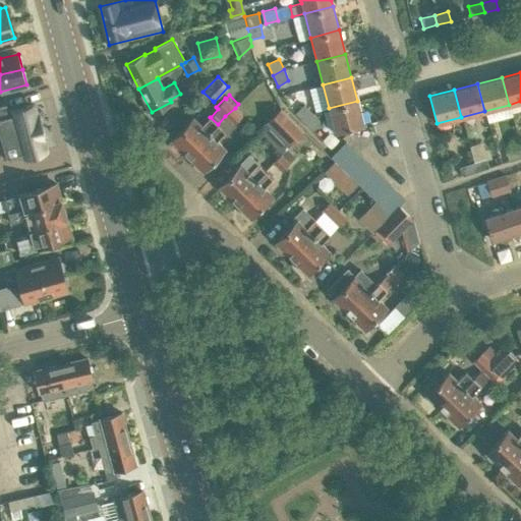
[(6,101),(0,102),(0,135),(7,160),(23,155),(23,156),(46,149),(43,137),(37,115),(34,104),(11,111),(4,113),(1,104),(6,102),(6,101)]
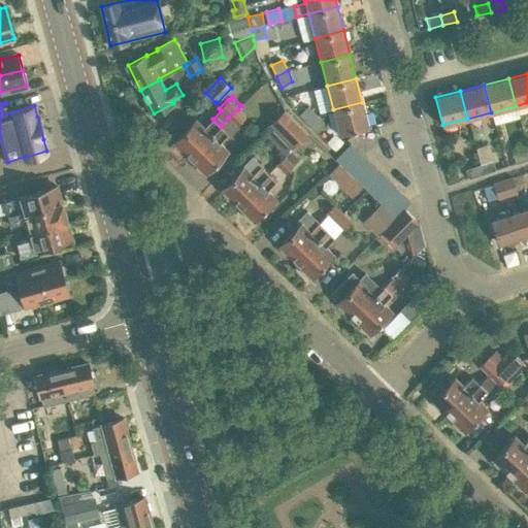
[(362,102),(333,109),(340,135),(341,134),(367,127),(367,128),(369,127),(362,102)]
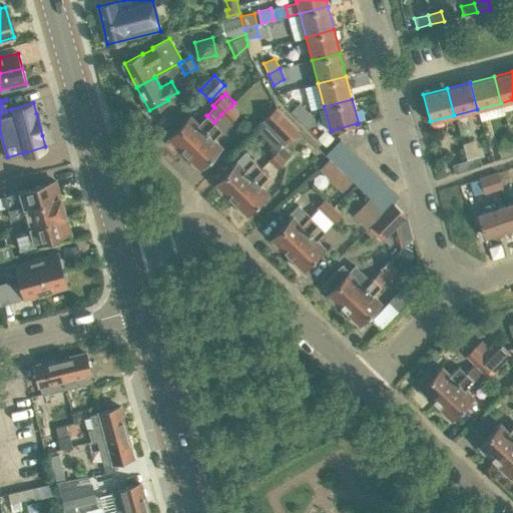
[(299,120),(307,111),(299,104),(291,112),(299,120)]
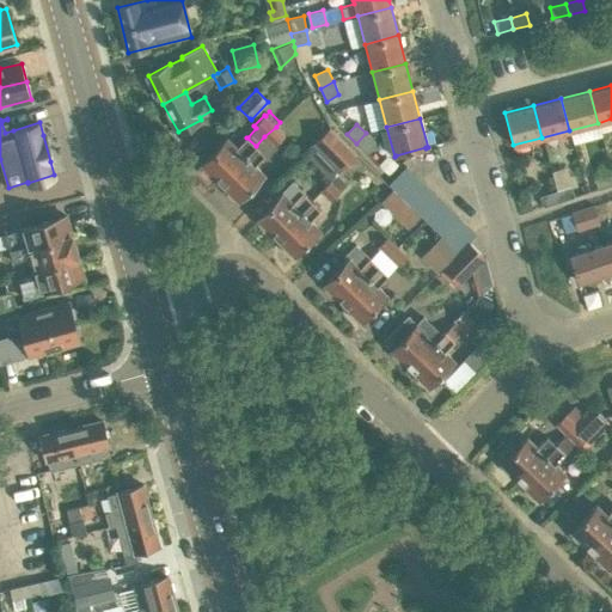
[(276,127),(264,136),(274,146),(285,135),(276,127)]
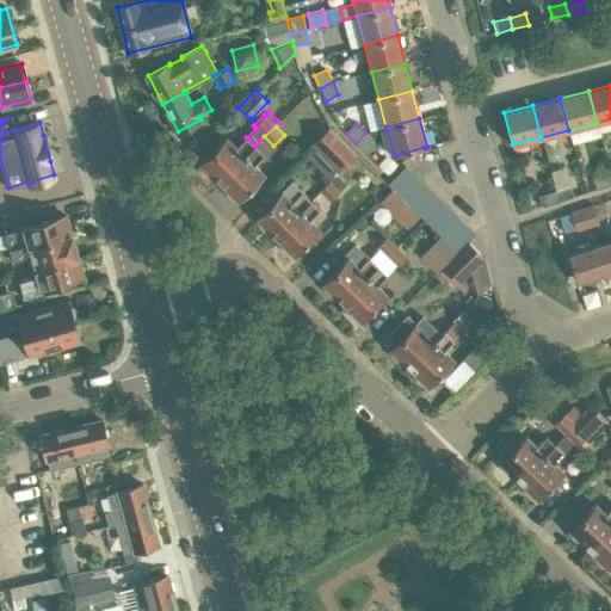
[(332,178),(340,170),(355,154),(328,128),(313,143),(304,150),(332,178)]
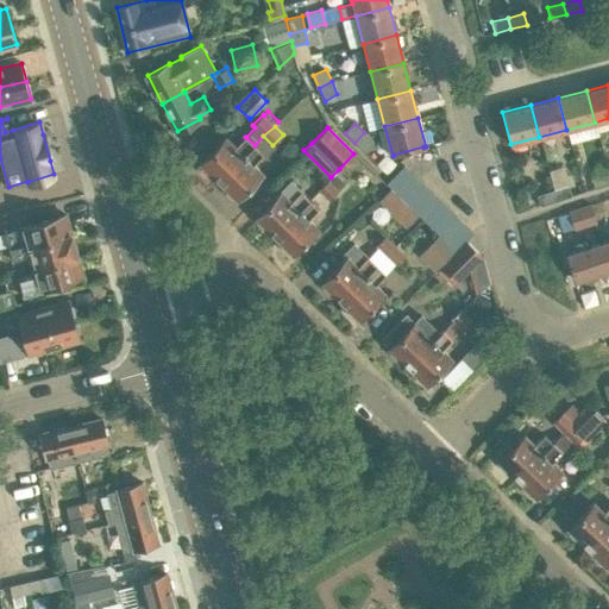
[(374,142),(364,132),(355,143),(364,151),(374,142)]
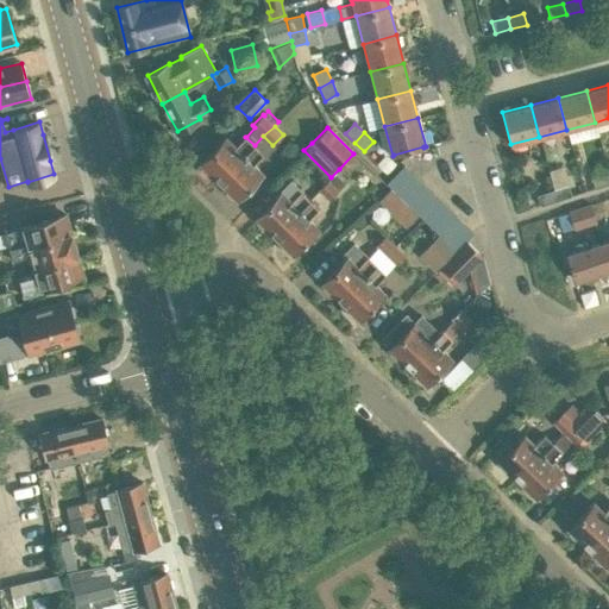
[(255,145),(245,137),(234,148),(225,138),(201,163),(202,164),(201,170),(206,175),(213,175),(219,181),(255,145)]
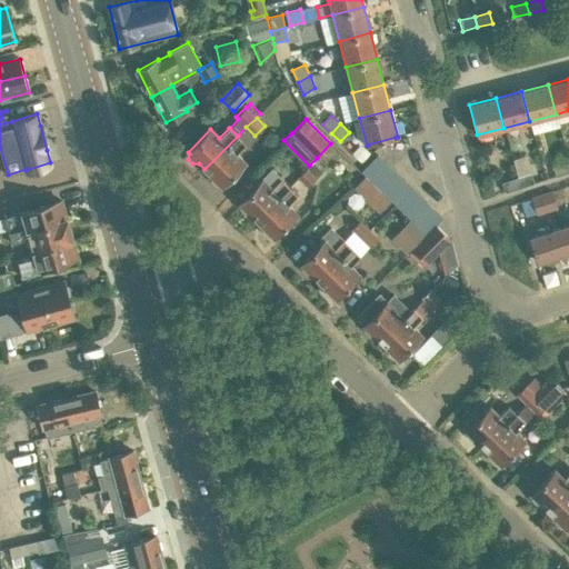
[(238,136),(205,169),(212,177),(212,182),(216,186),(222,186),(223,186),(246,163),(236,155),(246,143),(238,136)]
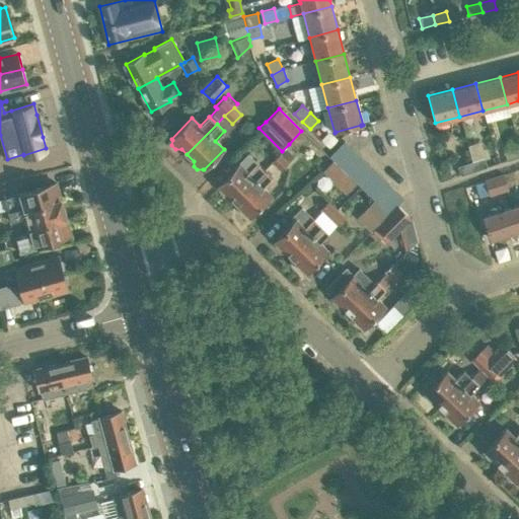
[(337,164),(352,149),(344,141),(328,157),(337,164)]
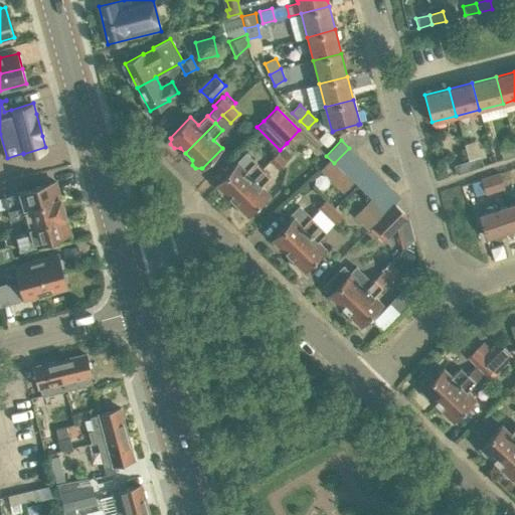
[(514,155),(514,153),(512,146),(499,150),(503,160),(514,155)]
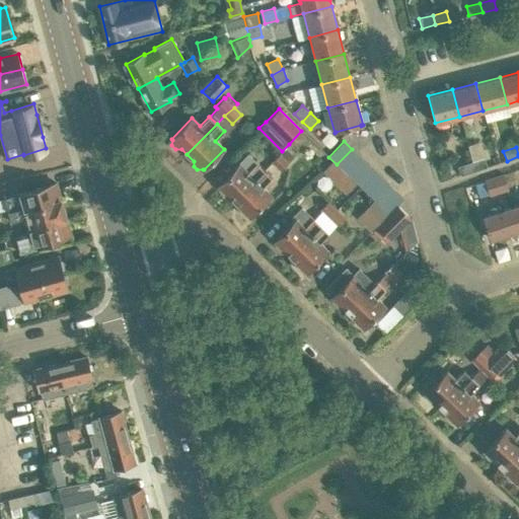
[(352,149),(337,164),(344,171),(359,156),(352,149)]
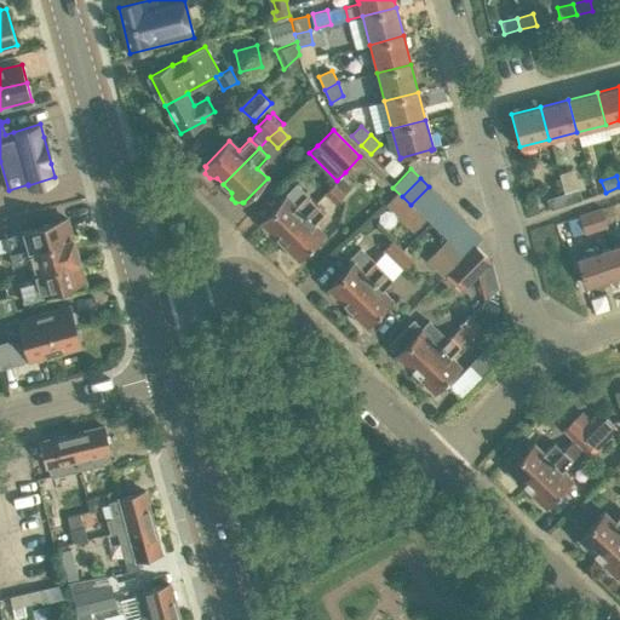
[(345,194),(336,185),(334,183),(325,194),(336,204),(345,194)]
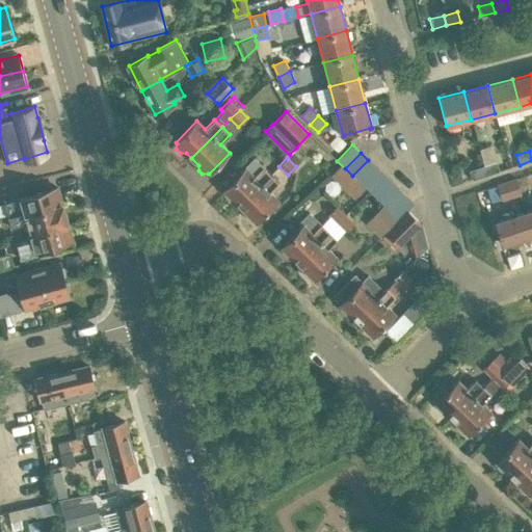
[(240,206),(271,176),(255,159),(223,190),(224,190),(224,195),(229,201),(234,201),(240,206)]
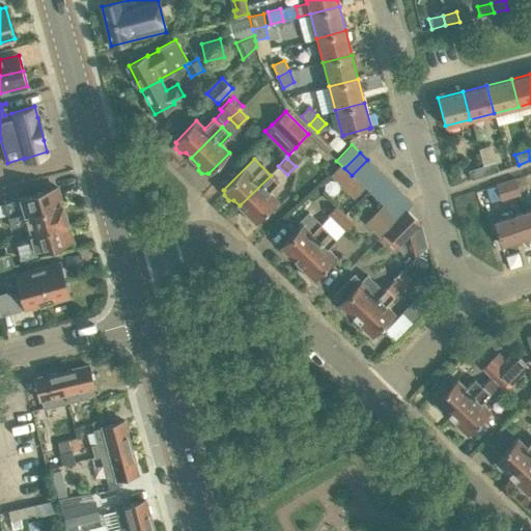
[(367,160),(352,175),(360,184),(375,167),(367,160)]
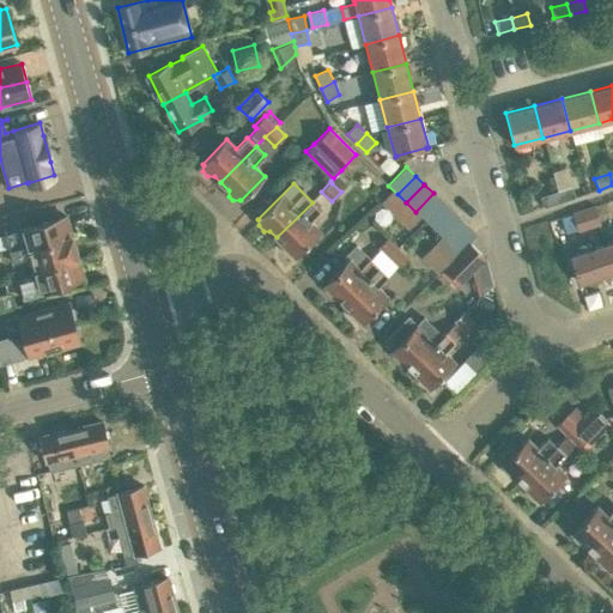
[(556,192),(559,202),(575,198),(571,186),(556,192)]
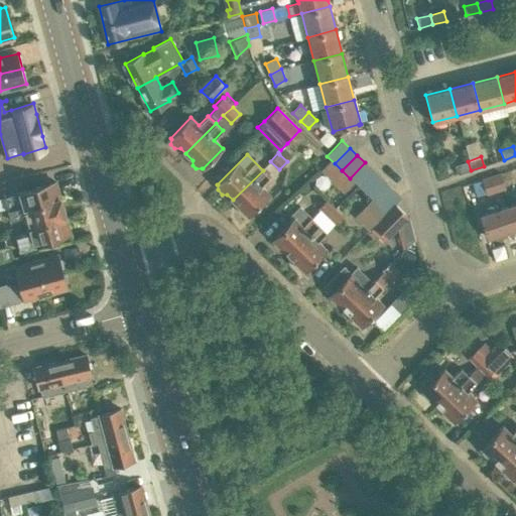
[(471,170),(468,161),(455,165),(458,174),(471,170)]
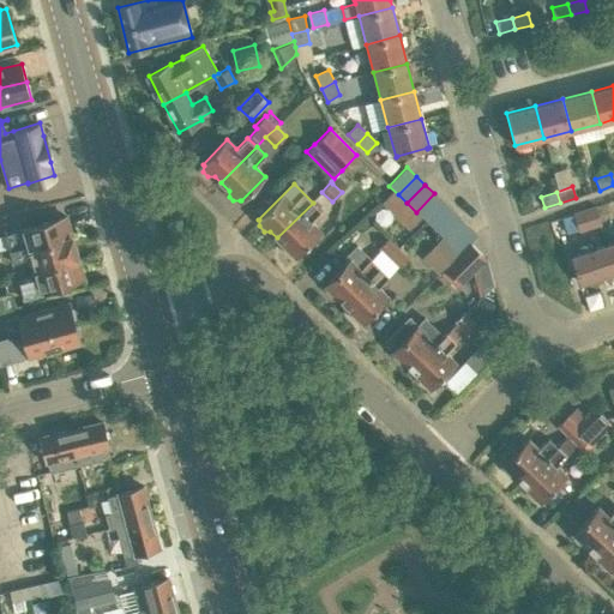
[(443,203),(434,193),(416,212),(425,221),(443,203)]
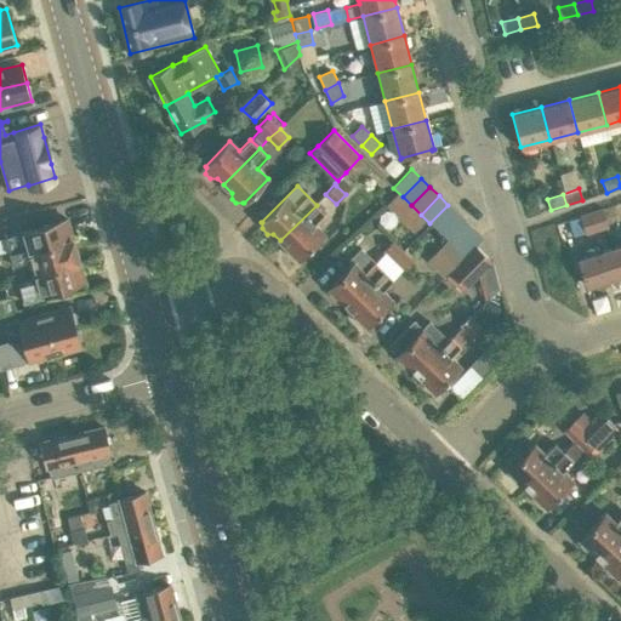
[(317,205),(280,240),(289,249),(289,255),(292,258),(298,258),(300,260),(325,234),(314,224),(325,214),(317,205)]
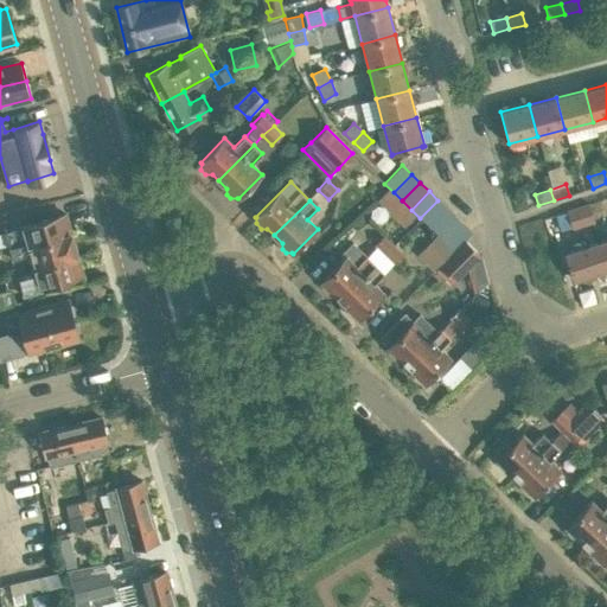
[(447,209),(438,200),(420,218),(429,227),(447,209)]
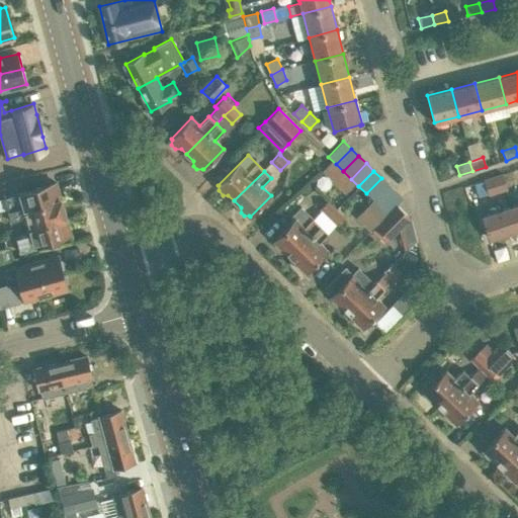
[(342,172),(333,181),(345,193),(354,184),(342,172)]
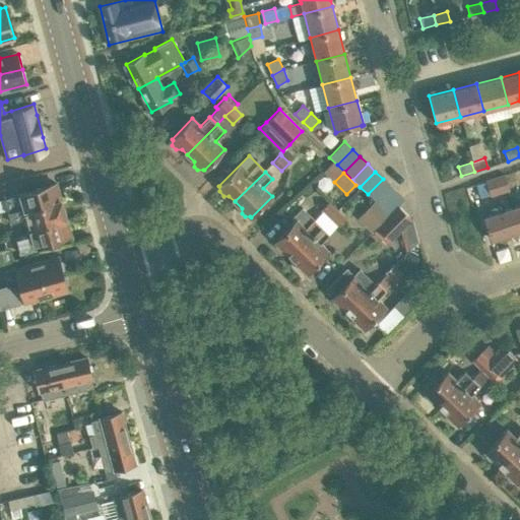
[(504,174),(494,178),(497,185),(507,182),(504,174)]
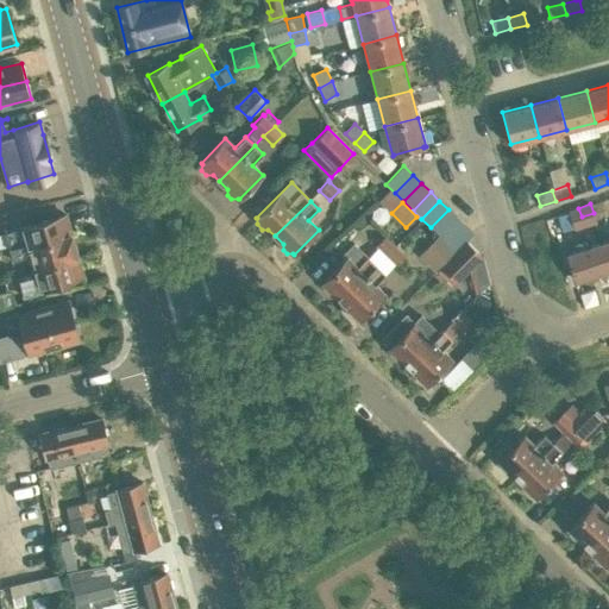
[(582,217),(578,208),(567,212),(570,221),(582,217)]
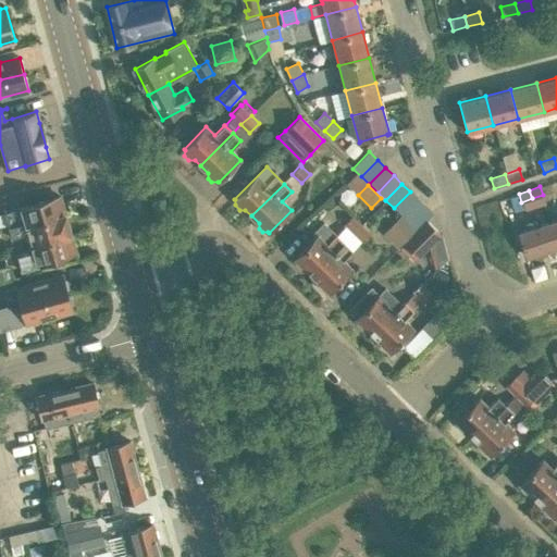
[(410,192),(394,208),(401,217),(403,215),(418,199),(410,192)]
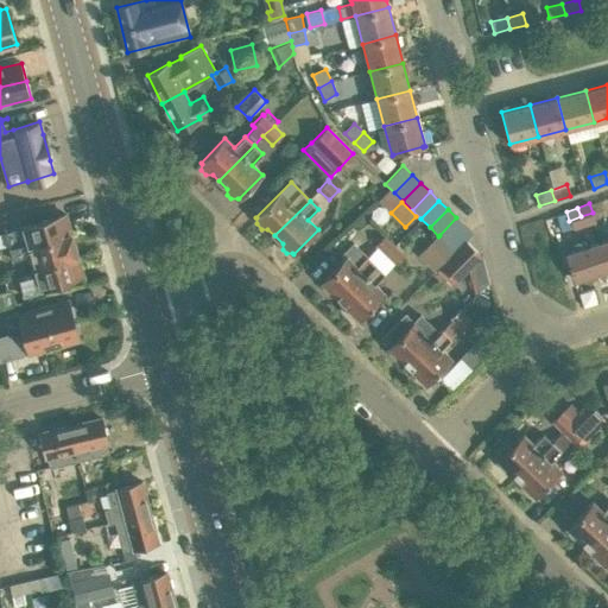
[(595,222),(593,213),(581,216),(584,226),(595,222)]
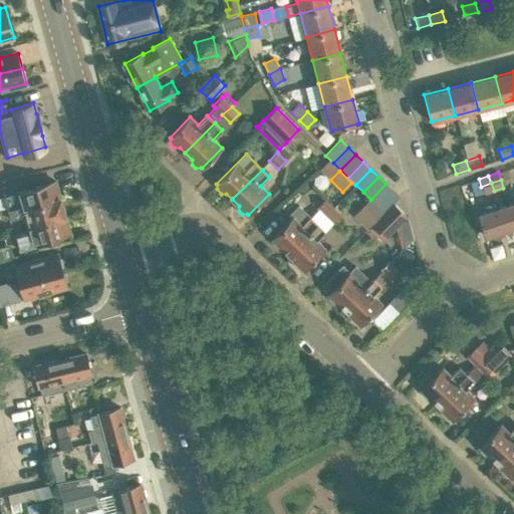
[(23,209),(59,199),(54,182),(19,192),(20,195),(5,199),(8,210),(22,206),(23,209)]
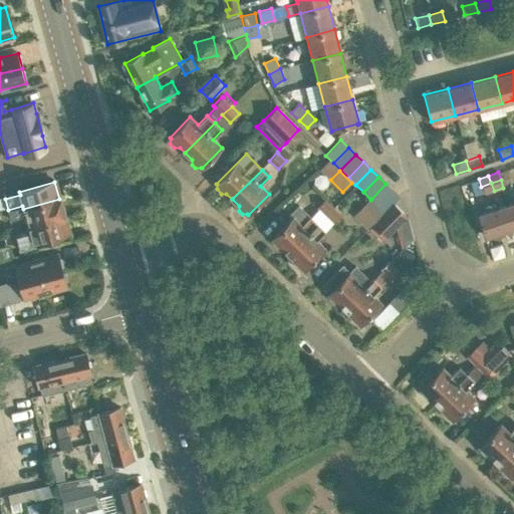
[(491,183),(481,187),(484,194),(494,191),(491,183)]
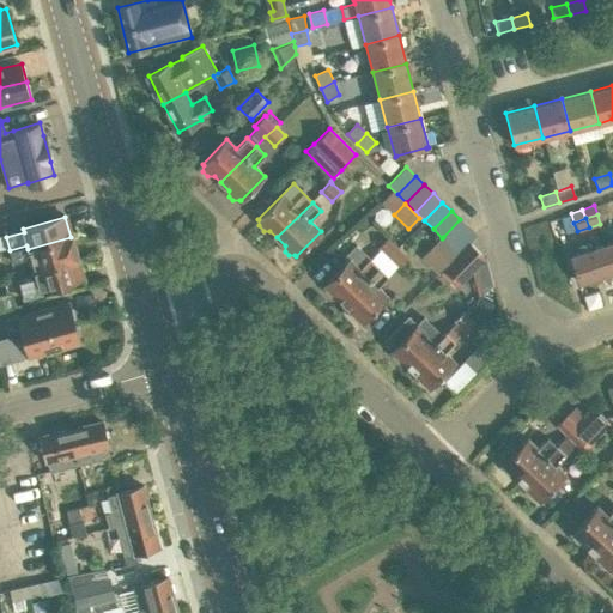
[(459,253),(475,235),(460,219),(443,237),(459,253)]
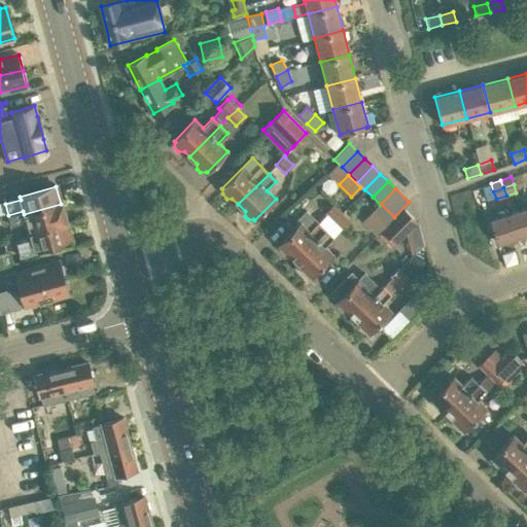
[(66,222),(61,204),(24,214),(23,211),(8,215),(11,226),(26,221),(29,233),(66,222)]
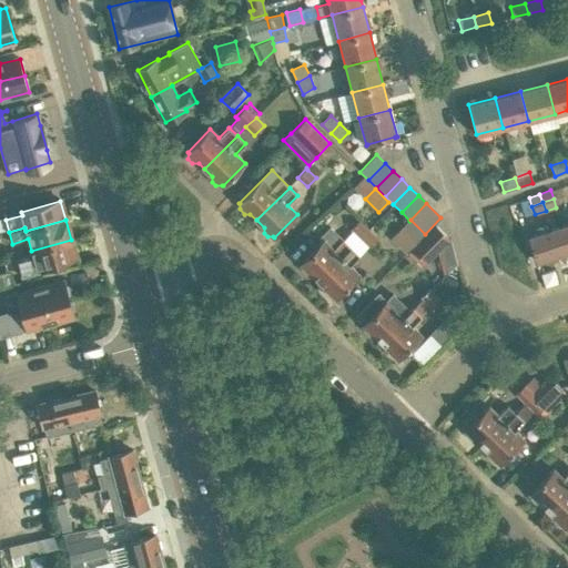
[(358,239),(368,229),(358,220),(350,229),(358,239)]
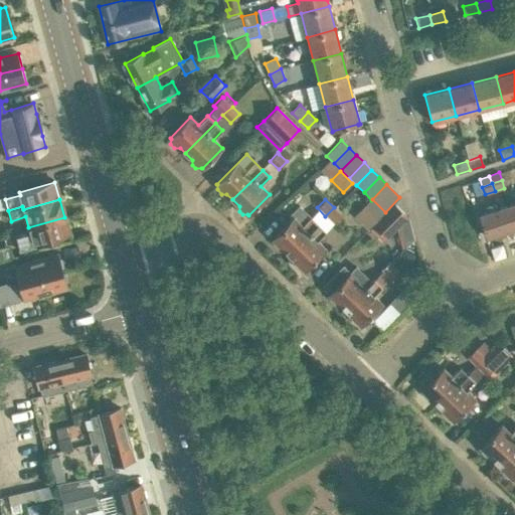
[(362,209),(375,222),(384,213),(371,201),(362,209)]
